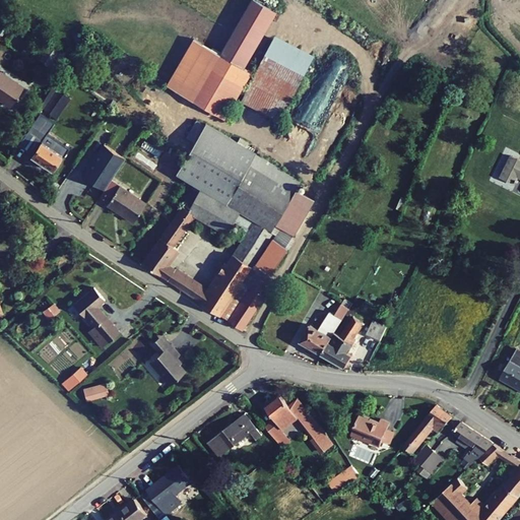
[(253,75),(195,43),(169,90),(225,122),(253,75)]
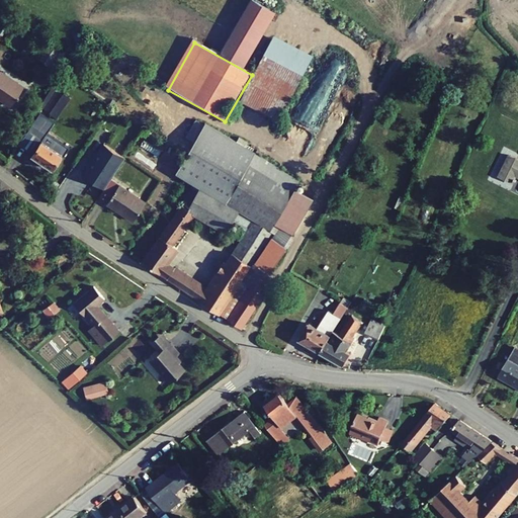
[(305,75),(264,56),(241,104),(281,123),(305,75)]
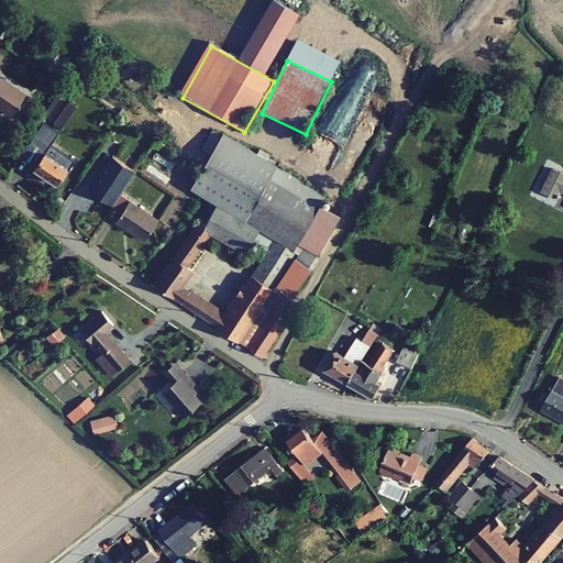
[(0,111),(6,114),(20,95),(0,80),(0,111)]
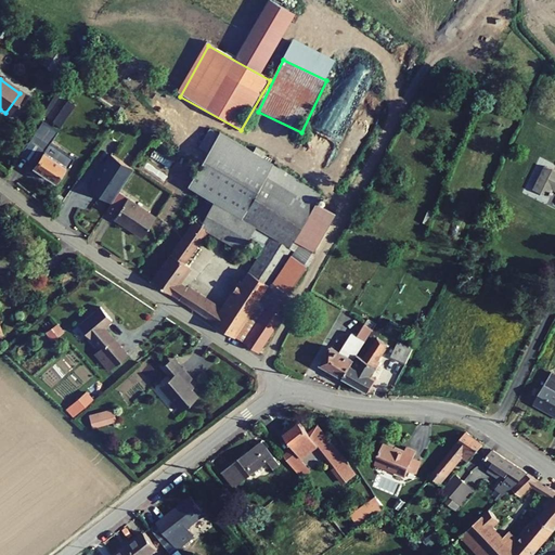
[(29,166),(51,180),(61,165),(64,166),(69,158),(62,153),(56,162),(39,150),(51,131),(38,123),(25,141),(23,140),(14,154),(30,164),(29,166)]
